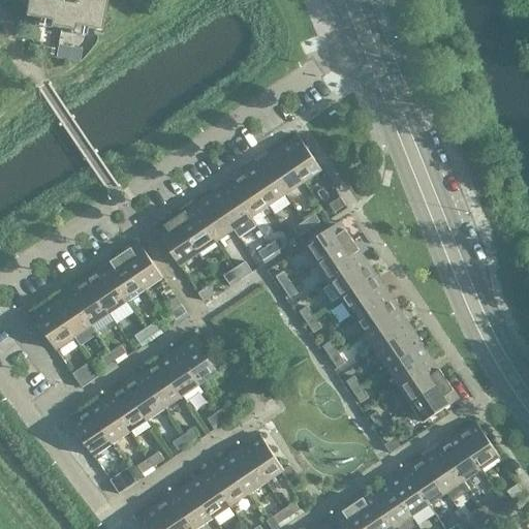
[(99,31),(105,0),(27,0),(25,18),(50,22),(49,27),(73,31),(74,26),(99,31)]
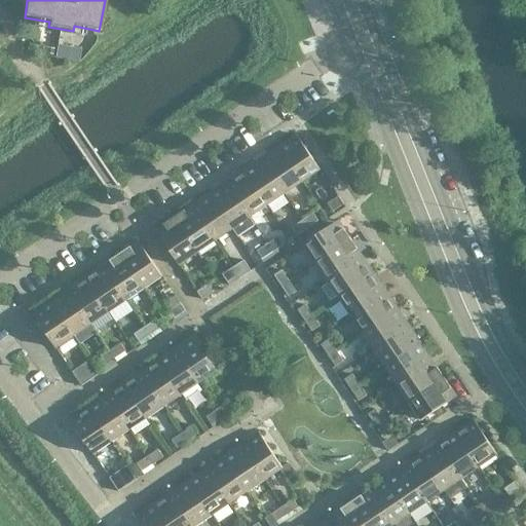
[(321,171),(300,139),(297,135),(278,147),(303,183),(321,171)]
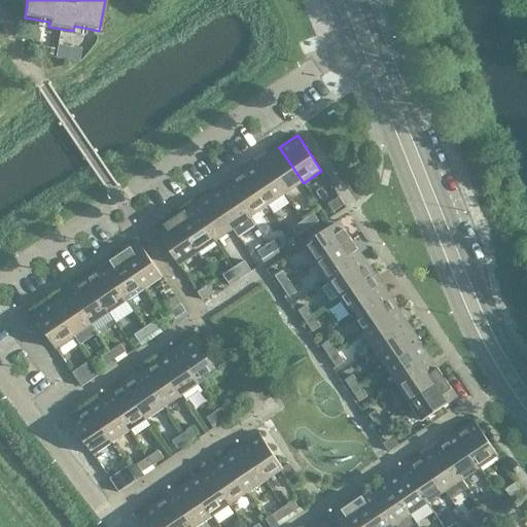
[(304,183),(279,147),(262,160),(265,164),(286,195),(304,183)]
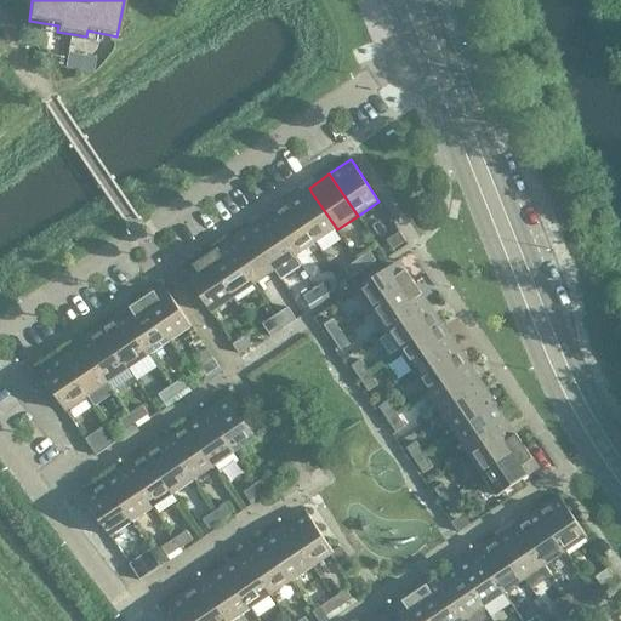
[(337,229),(312,193),(309,188),(289,201),(317,244),(337,229)]
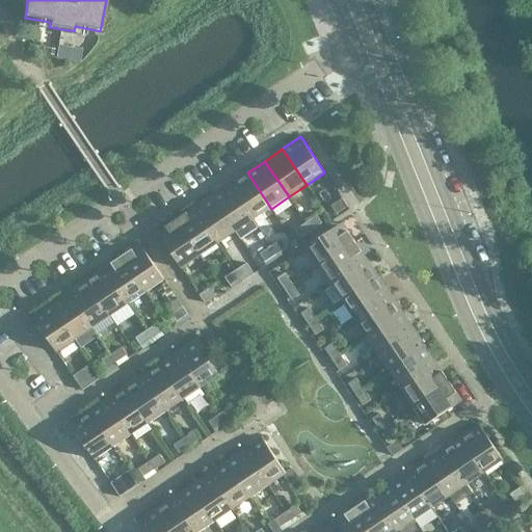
[(271,209),(247,173),(230,185),(232,189),(254,220),(271,209)]
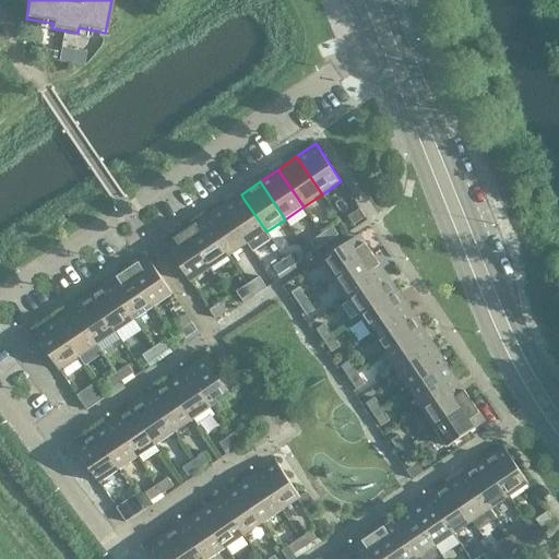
[(266,232),(244,199),(241,194),(223,206),(248,244),(266,232)]
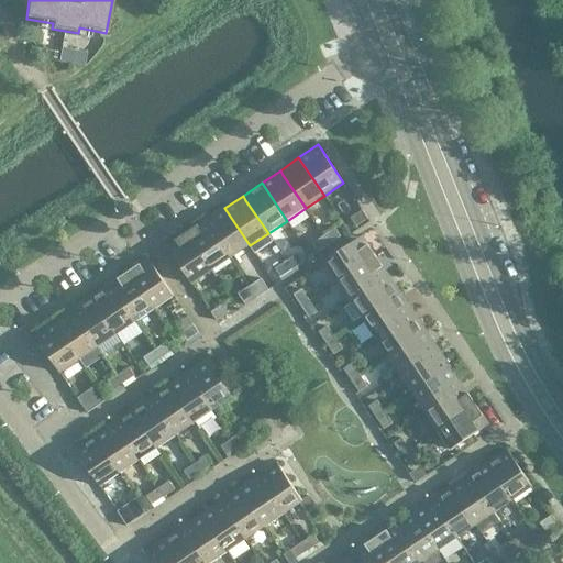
[(250,245),(224,208),(206,220),(209,224),(231,258),(250,245)]
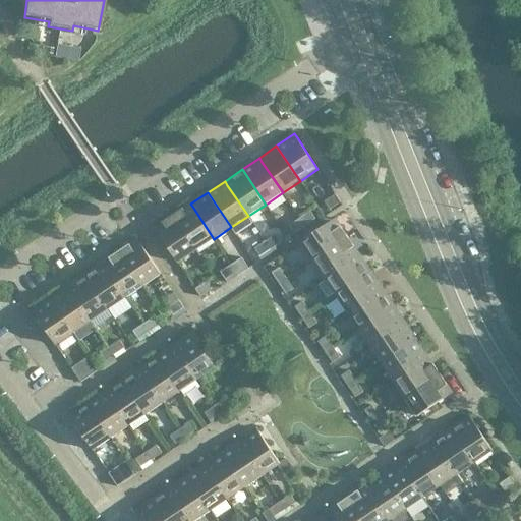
[(341,203),(336,194),(325,203),(330,210),(341,203)]
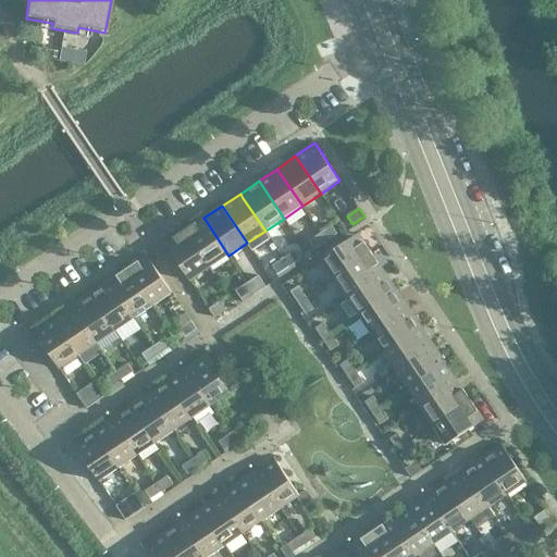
[(229,256),(207,222),(203,218),(185,231),(210,268),(229,256)]
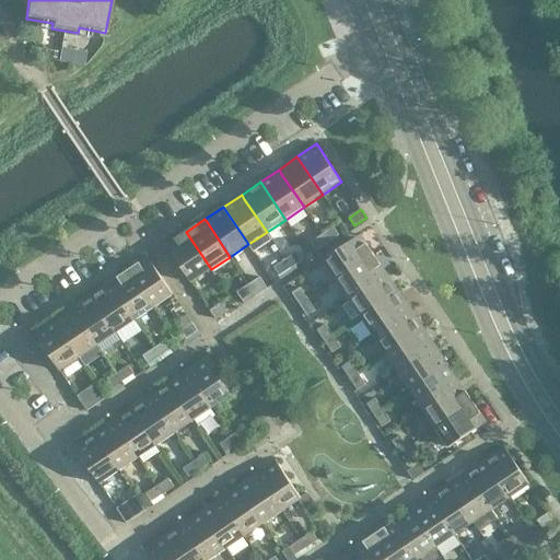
[(340,235),(334,228),(323,235),(328,243),(340,235)]
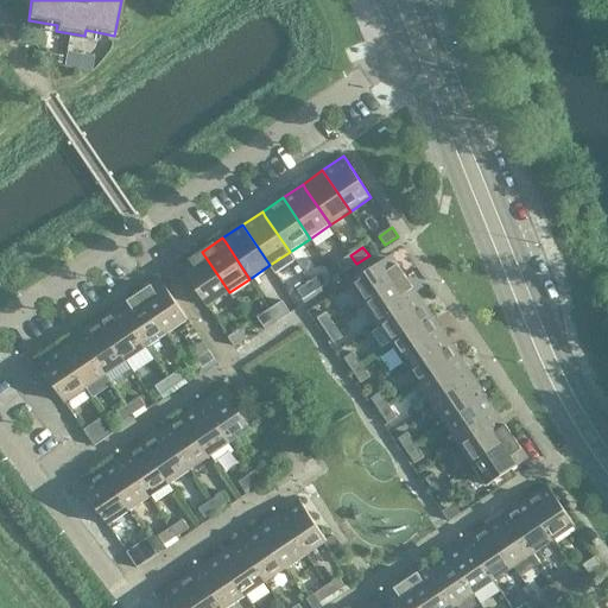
[(229,292),(202,252),(181,266),(208,306),(229,292)]
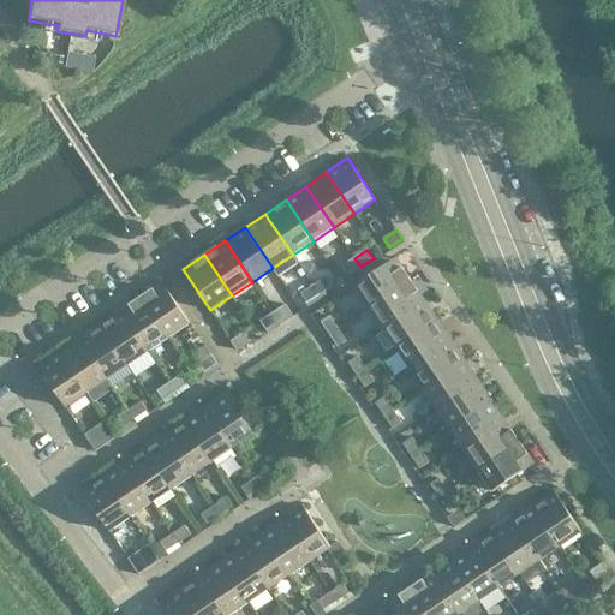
[(360,267),(354,258),(342,267),(348,276),(360,267)]
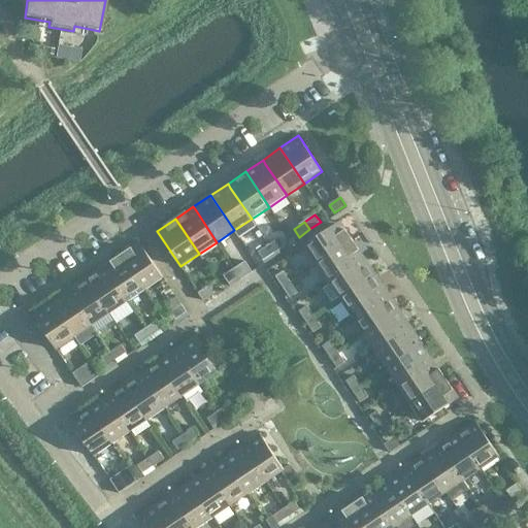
[(318,264),(353,240),(345,230),(340,222),(305,245),(318,264)]
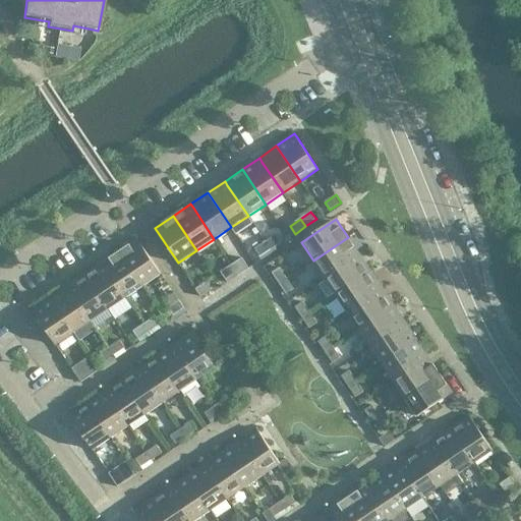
[(282,242),(277,235),(266,242),(271,249),(282,242)]
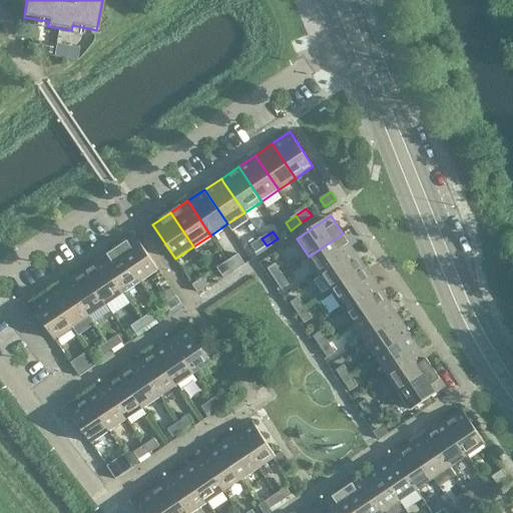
[(320,274),(350,253),(354,250),(343,233),(309,257),(320,274)]
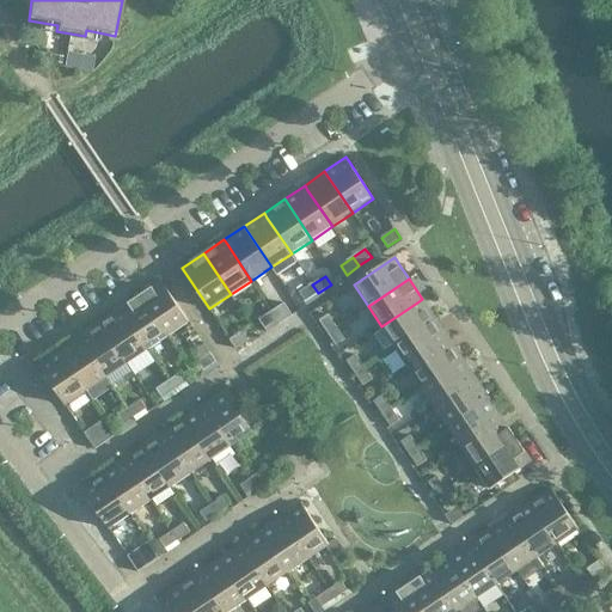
[(189,322),(165,286),(163,281),(141,295),(169,336),(189,322)]
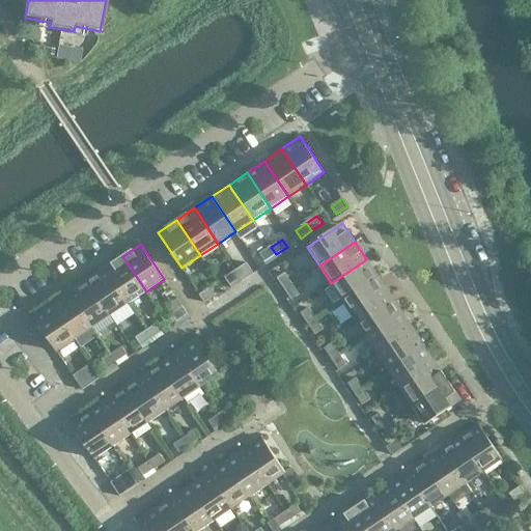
[(276,254),(271,247),(260,254),(266,261),(276,254)]
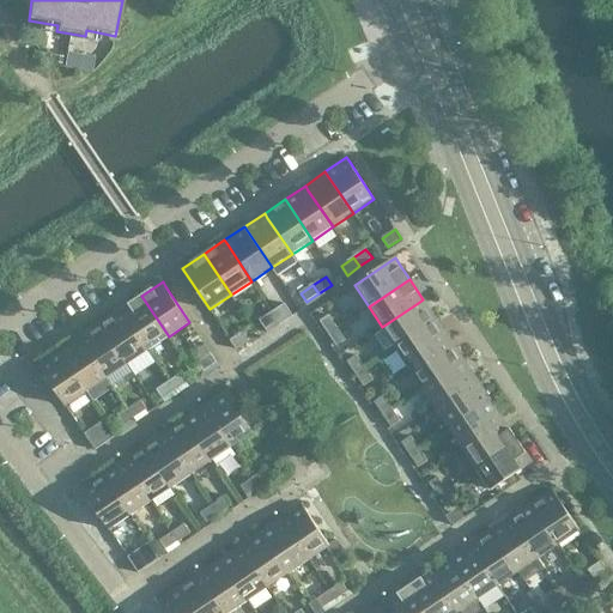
[(169,337),(141,296),(121,310),(123,315),(149,351),(169,337)]
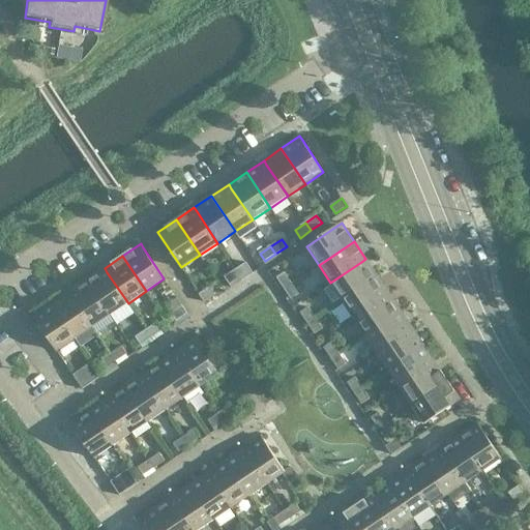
[(343,300),(378,276),(365,259),(361,262),(330,283),(343,300)]
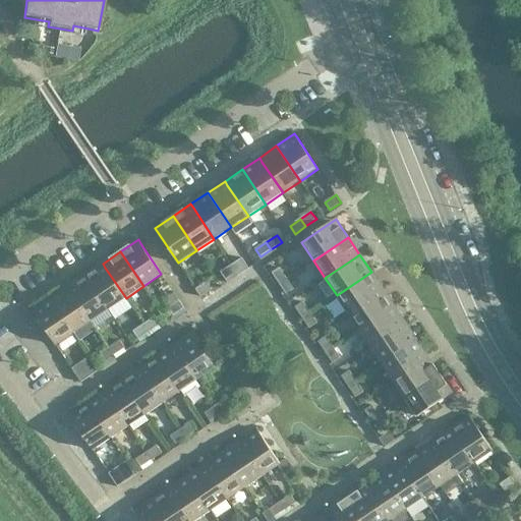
[(247,266),(242,257),(231,265),(237,273),(247,266)]
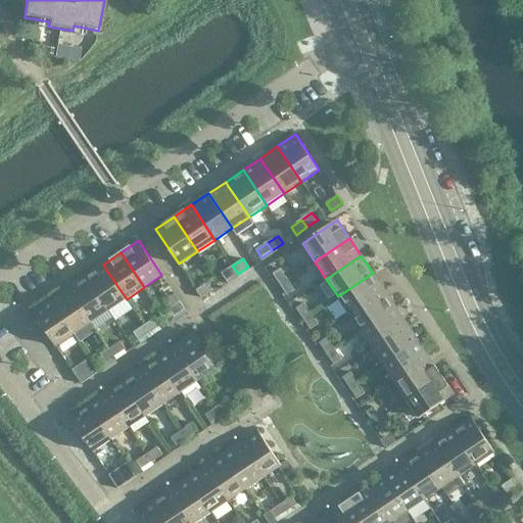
[(127,299),(105,269),(103,265),(86,276),(109,311),(127,299)]
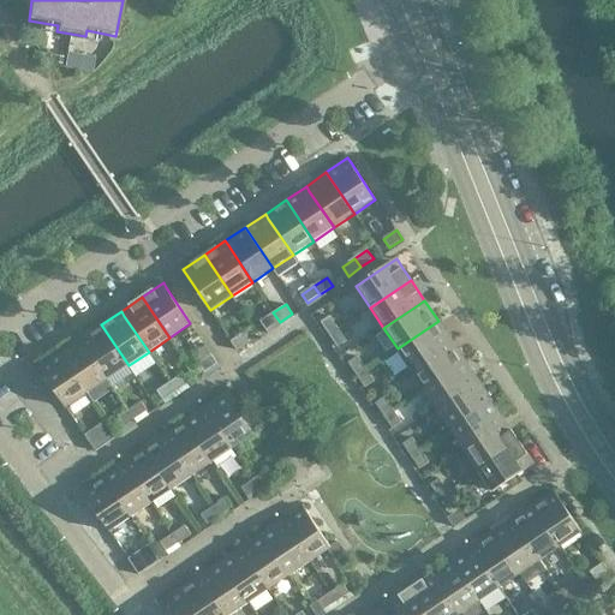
[(280,322),(273,312),(261,321),(267,330),(280,322)]
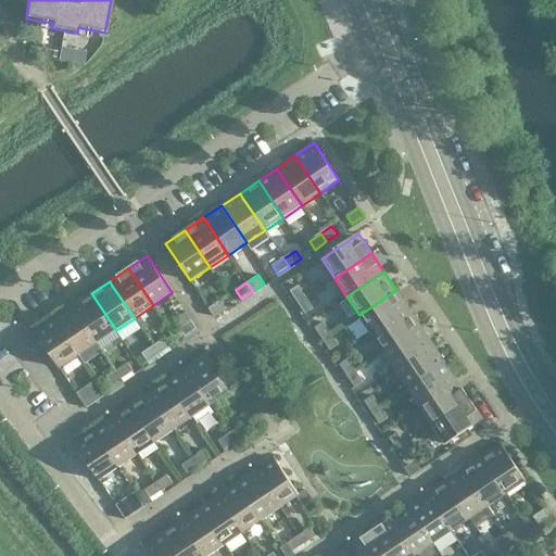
[(306,297),(299,286),(290,291),(298,303),(306,297)]
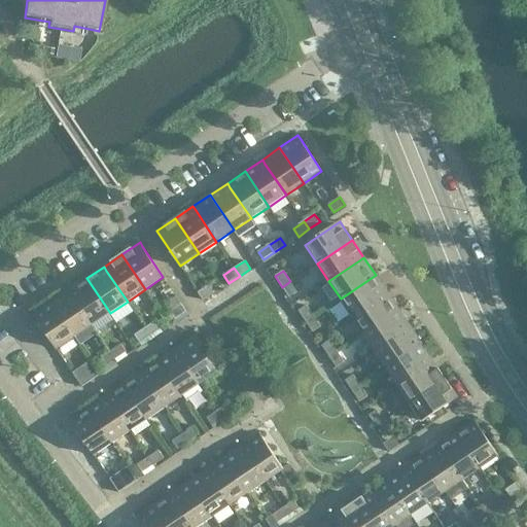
[(352,316),(383,294),(387,292),(376,275),(341,299),(352,316)]
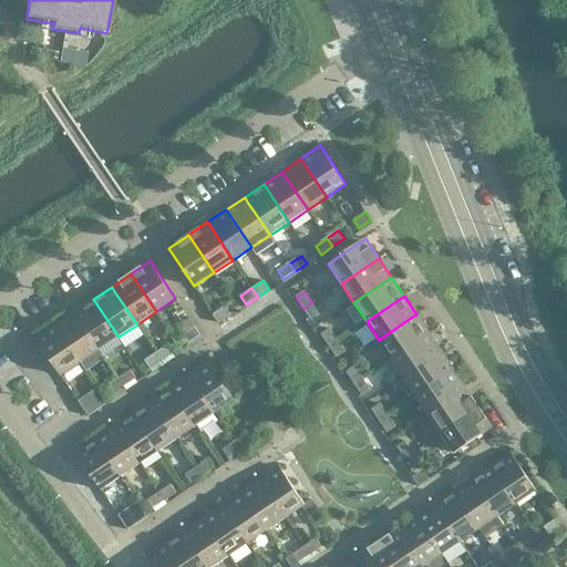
[(119,337),(93,299),(74,311),(78,316),(100,350),(119,337)]
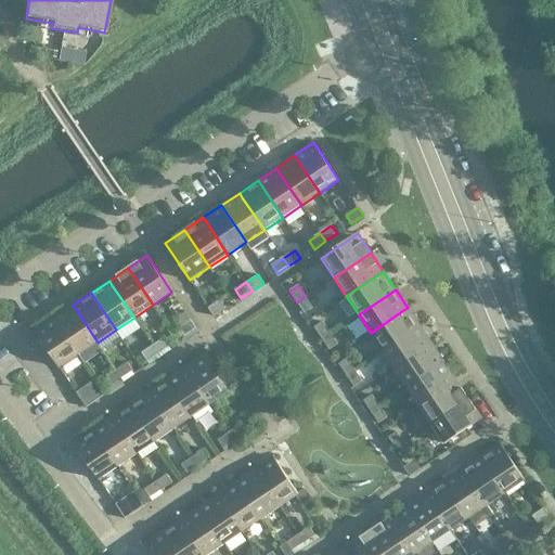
[(313,308),(306,296),(297,302),(305,313),(313,308)]
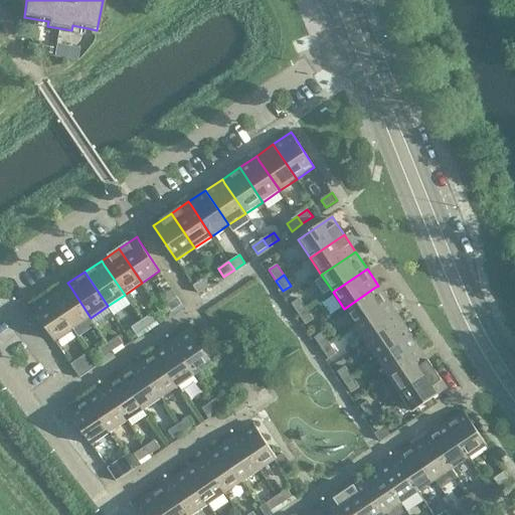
[(209,286),(204,279),(193,286),(199,294),(209,286)]
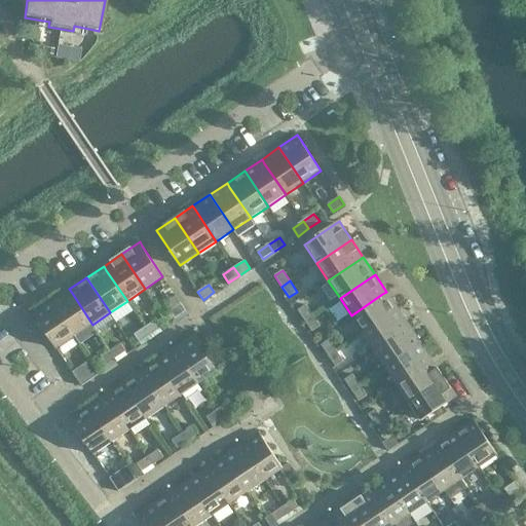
[(92,325),(72,293),(69,289),(51,301),(75,336),(92,325)]
